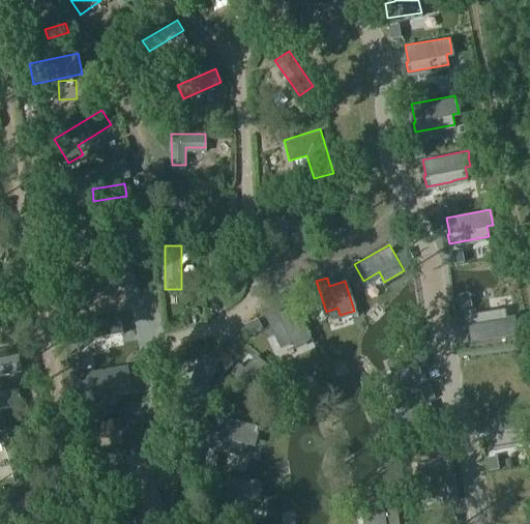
[(120,291),(72,294),(74,312),(121,308),(120,291)]
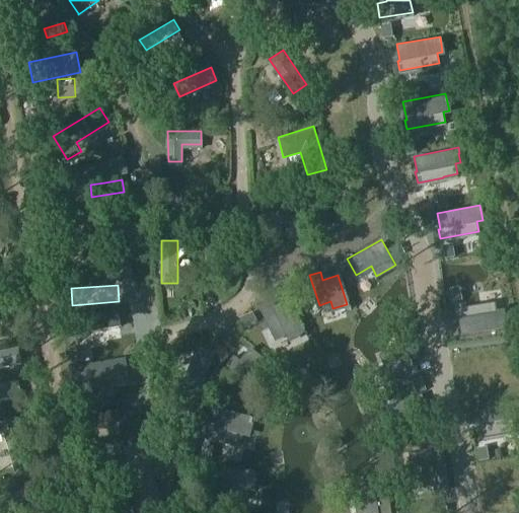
[(460,316),(462,333),(505,325),(502,309),(497,310),(495,301),(456,308),(458,317),(460,316)]
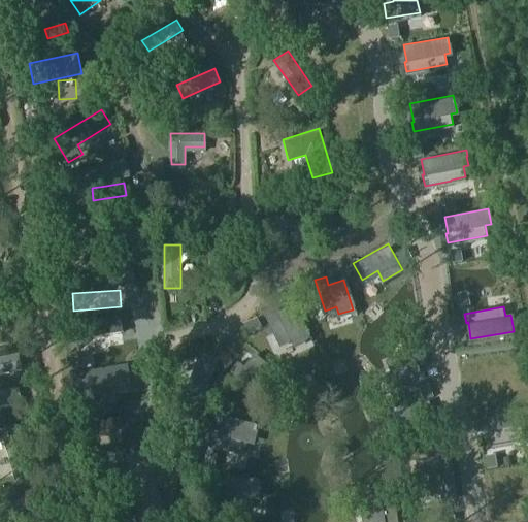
[(276,308),(266,314),(281,341),(292,336),(295,344),(308,336),(295,308),(281,316),(276,308)]
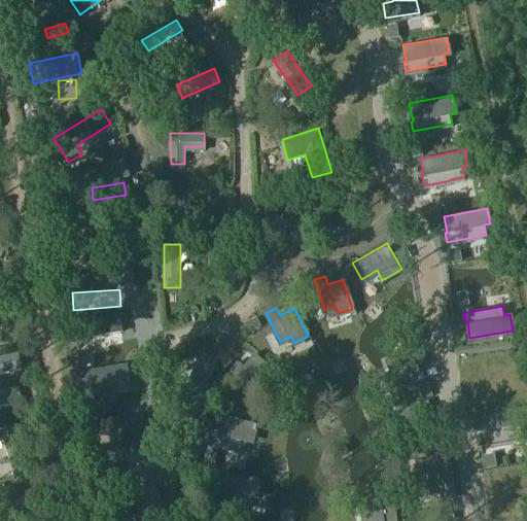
[(110,344),(128,346),(129,333),(112,331),(110,344)]
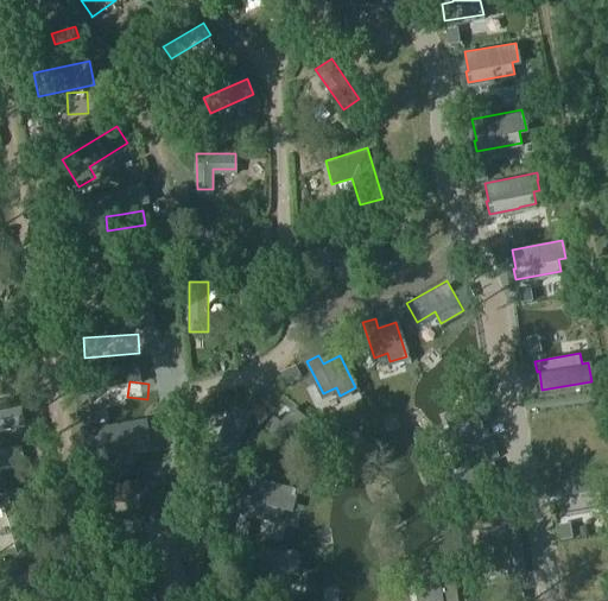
[(454,428),(441,432),(447,449),(468,441),(467,440),(482,434),(476,419),(485,416),(480,405),(482,404),(480,398),(448,410),(454,428)]
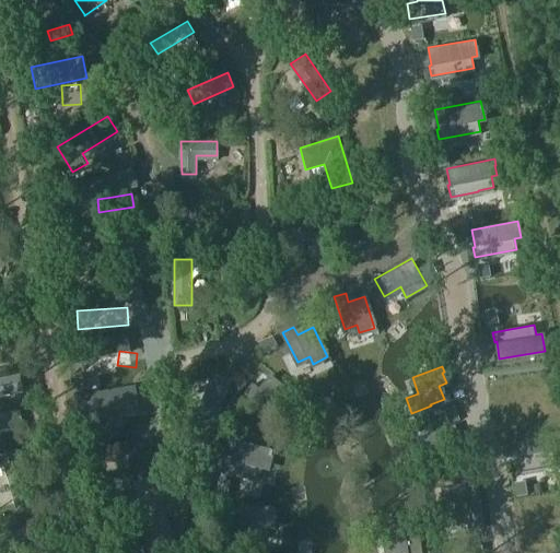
[(20,372),(0,375),(0,395),(24,389),(20,372)]
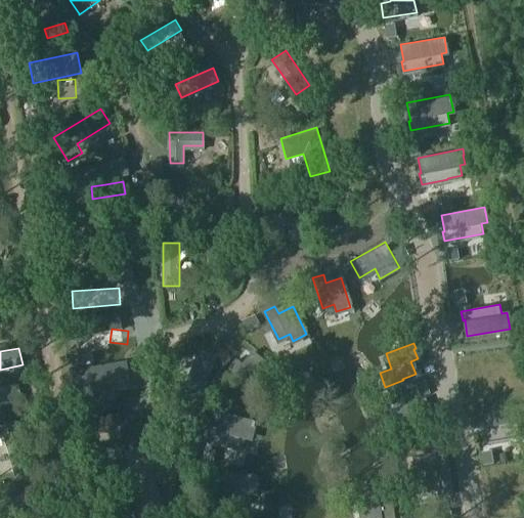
[(235,360),(229,370),(254,389),(261,380),(267,385),(277,373),(253,353),(243,367),(235,360)]
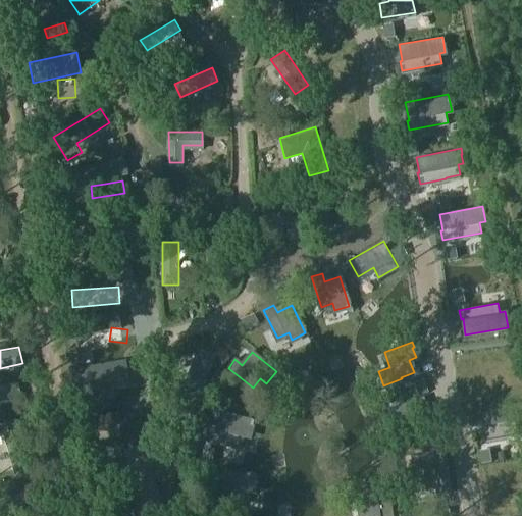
[(195,355),(176,401),(193,408),(211,361),(195,355)]
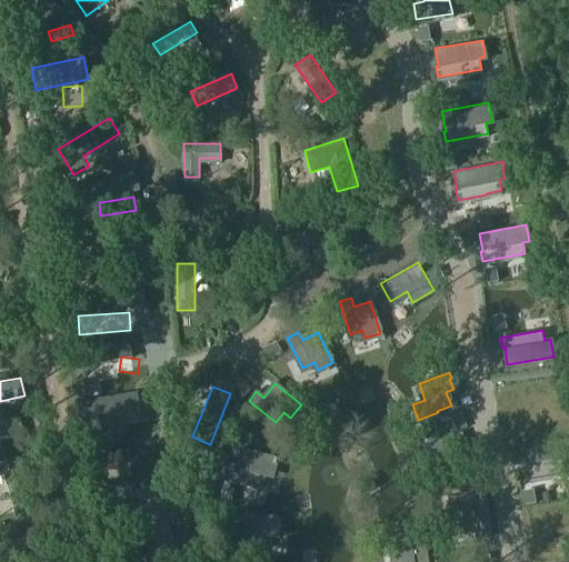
[(138,390),(80,400),(83,419),(141,410),(138,390)]
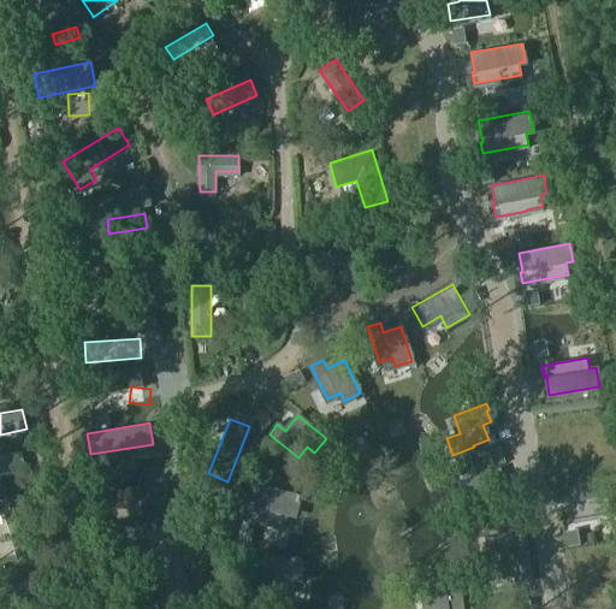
[(23,449),(0,453),(0,472),(27,467),(23,449)]
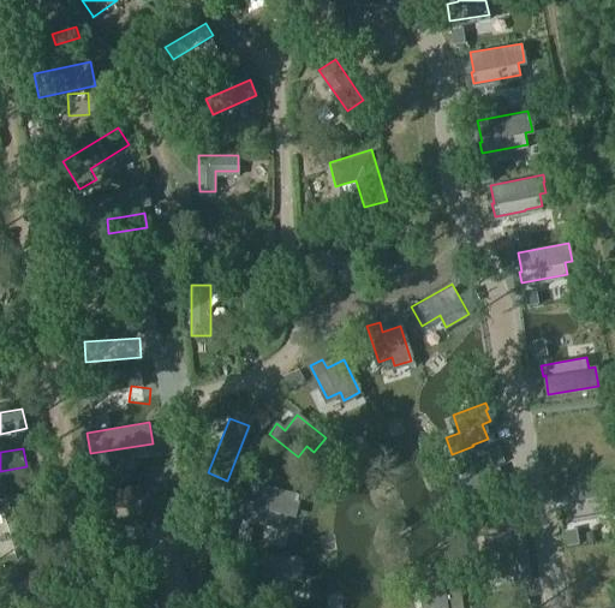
[(470,495),(457,500),(463,517),(484,508),(483,507),(499,501),(493,487),(501,484),(497,472),(500,472),(496,465),(464,477),(470,495)]
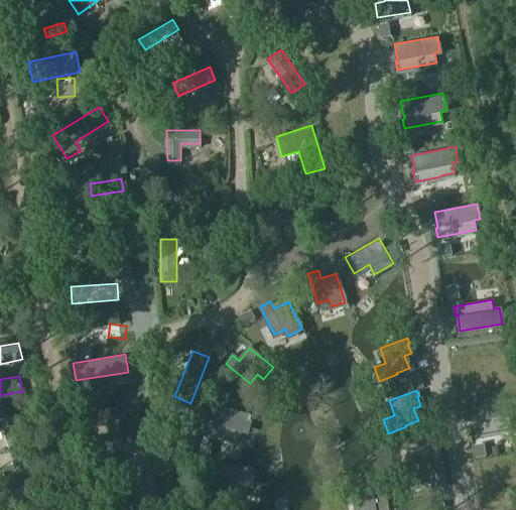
[(463,423),(486,419),(482,392),(459,396),(463,423)]
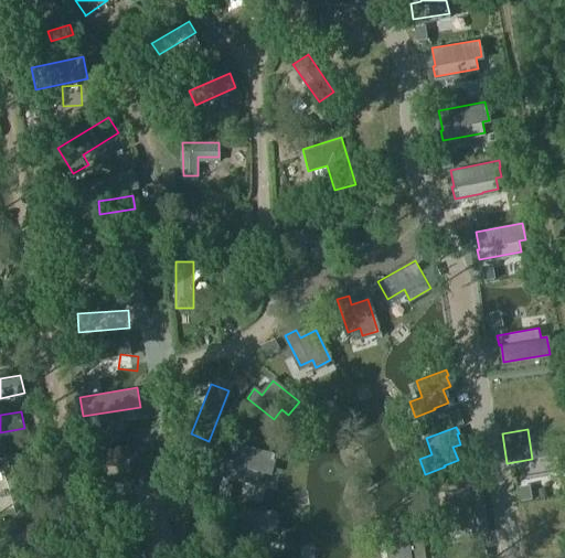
[(524,461),(526,475),(561,469),(557,453),(564,451),(564,436),(530,442),(533,459),(524,461)]
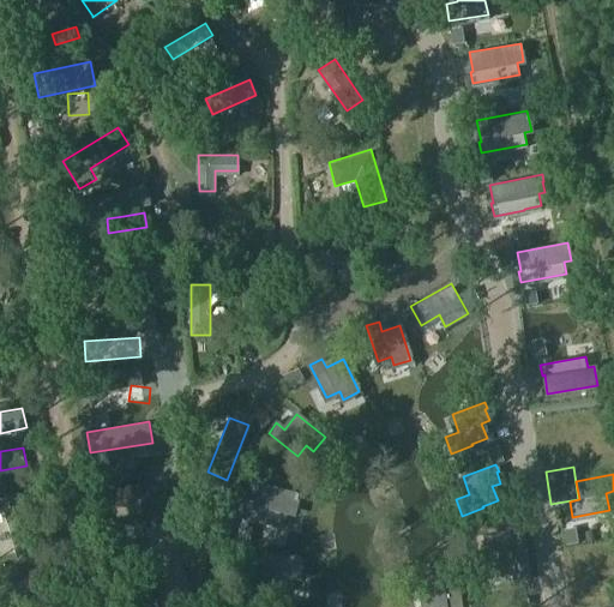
[(246,498),(241,515),(263,521),(264,520),(280,523),(283,508),(292,510),(294,498),(296,499),(298,492),(264,484),(259,502),(246,498)]
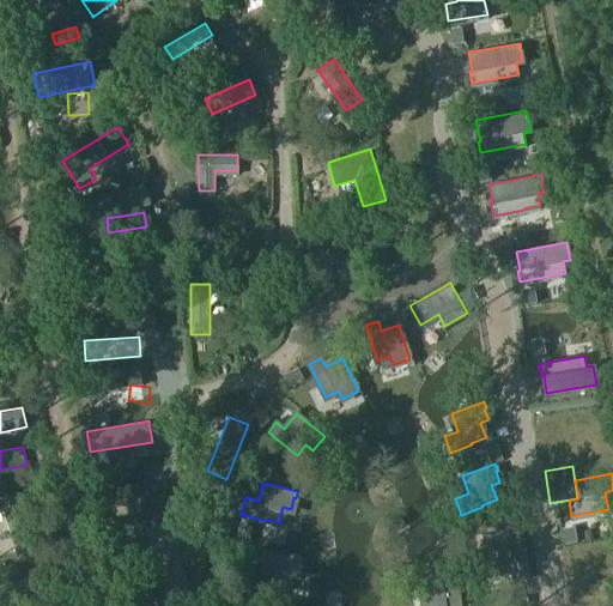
[(26,490),(1,497),(18,555),(43,547),(26,490)]
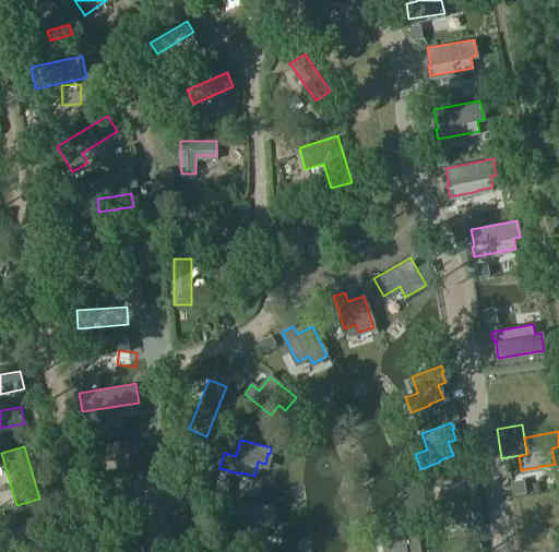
[(462,484),(442,488),(444,503),(442,503),(443,507),(445,507),(448,522),(466,519),(467,525),(482,523),(475,477),(461,479),(462,484)]
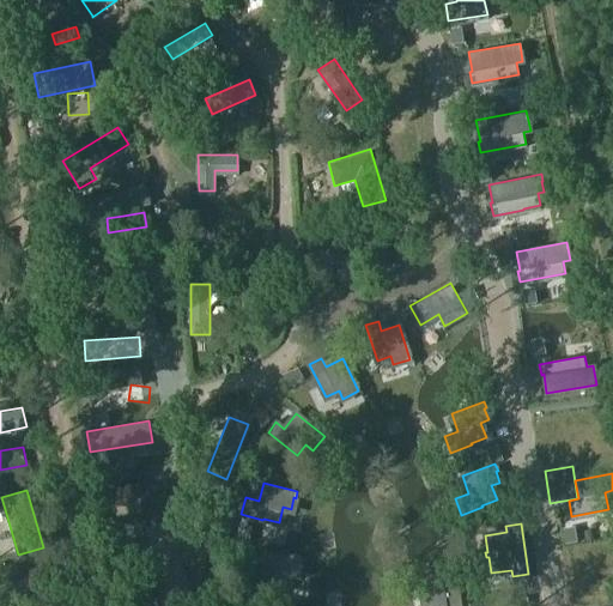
[(249,568),(247,586),(269,588),(269,586),(285,588),(287,573),(296,573),(297,562),(299,562),(299,555),(265,551),(263,570),(249,568)]
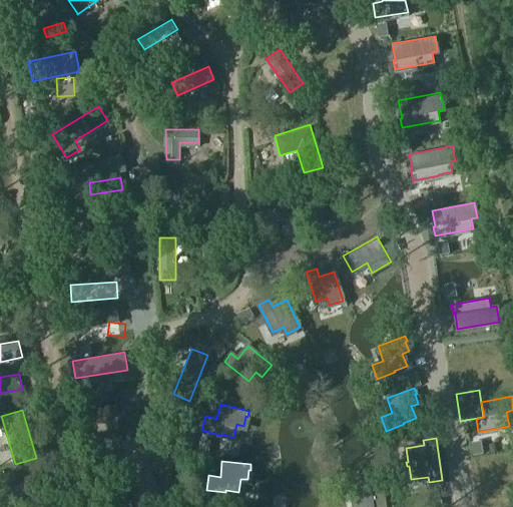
[(368,474),(350,477),(352,491),(350,491),(351,495),(353,495),(354,506),(364,506),(372,506),(385,506),(380,467),(367,469),(368,474)]
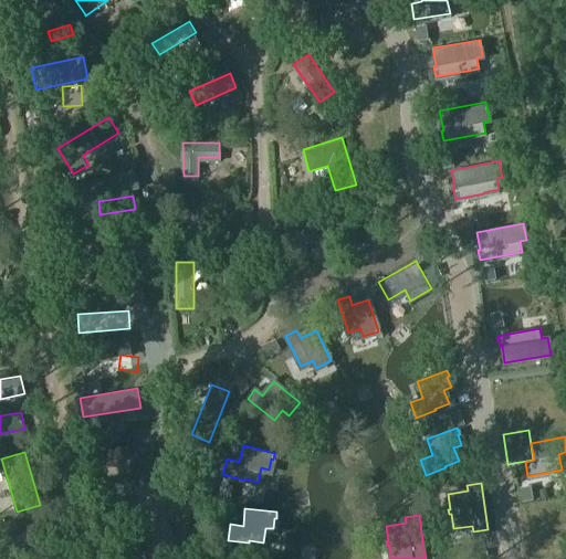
[(0,538),(0,558),(12,558),(45,550),(40,528),(0,538)]
